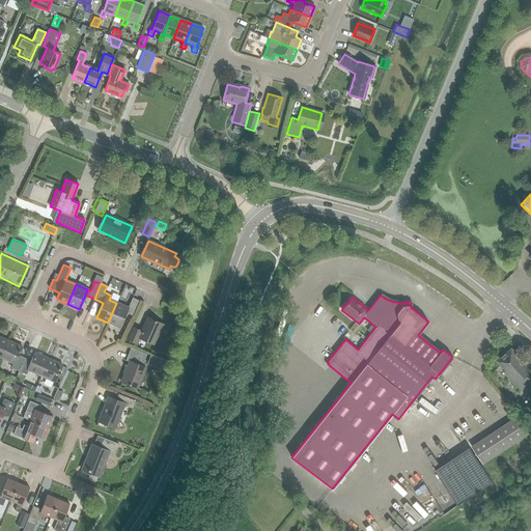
[(132,315),(138,301),(132,298),(128,308),(116,303),(108,323),(119,328),(126,312),(132,315)]
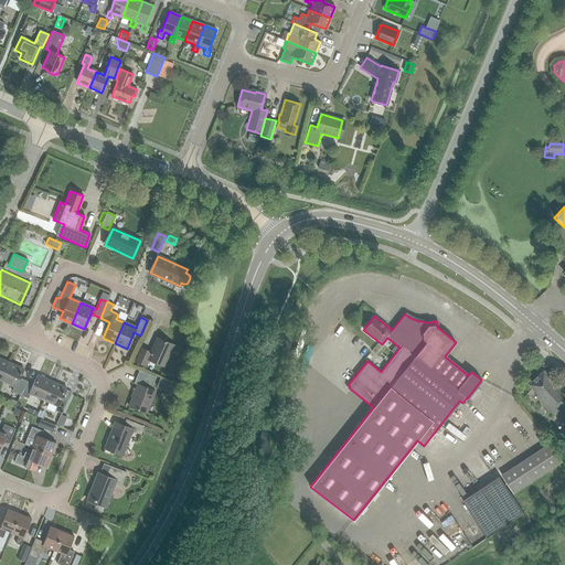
[(170,353),(174,345),(157,338),(150,352),(141,348),(136,362),(145,365),(147,360),(163,366),(169,353),(170,353)]
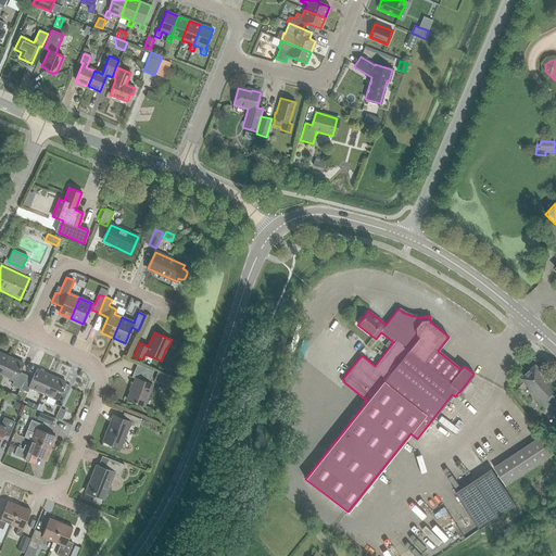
[(20,389),(25,375),(19,373),(23,363),(9,356),(0,375),(13,381),(12,386),(20,389)]
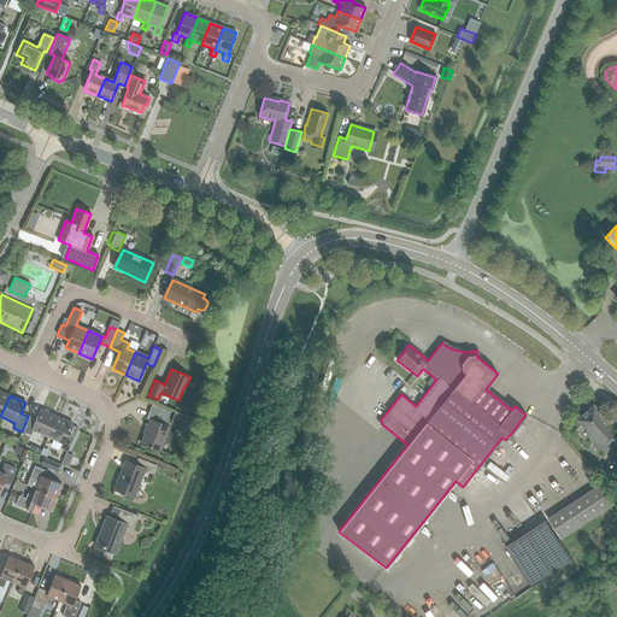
[(164,425),(170,412),(152,405),(146,418),(150,419),(141,444),(159,451),(169,427),(164,425)]
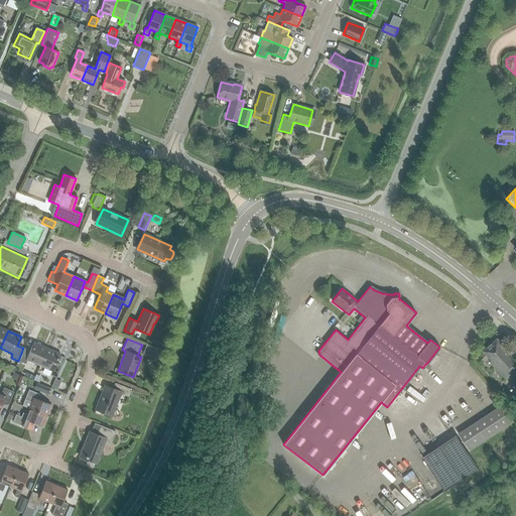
[(506,379),(515,369),(515,355),(501,340),(499,341),(497,339),(483,352),(491,361),(490,362),(506,379)]
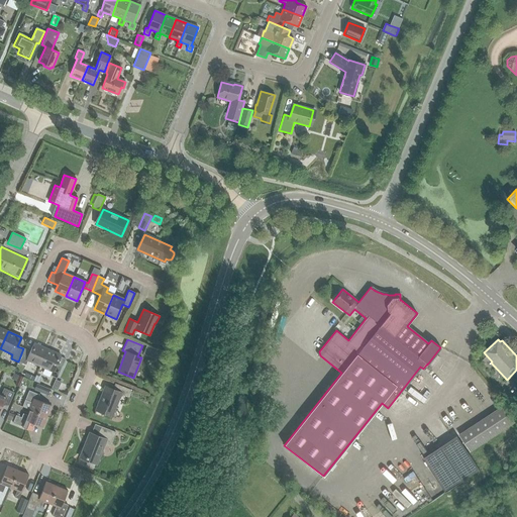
[(39,367),(47,348),(34,343),(30,351),(23,348),(18,362),(25,365),(27,360),(39,367)]
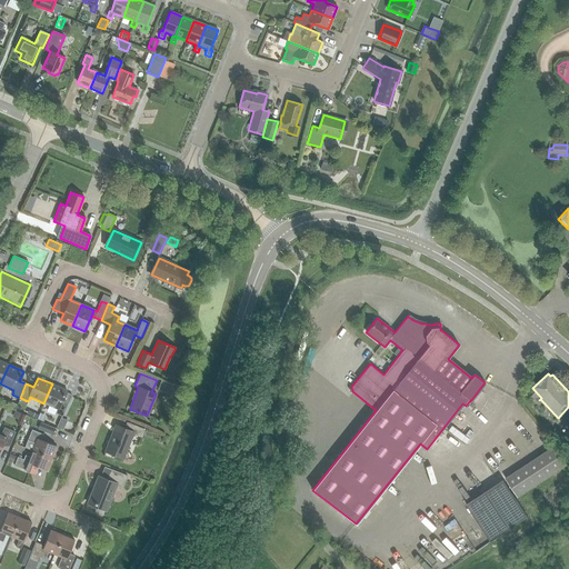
[(62,416),(68,402),(62,400),(67,390),(52,383),(43,403),(57,409),(56,413),(62,416)]
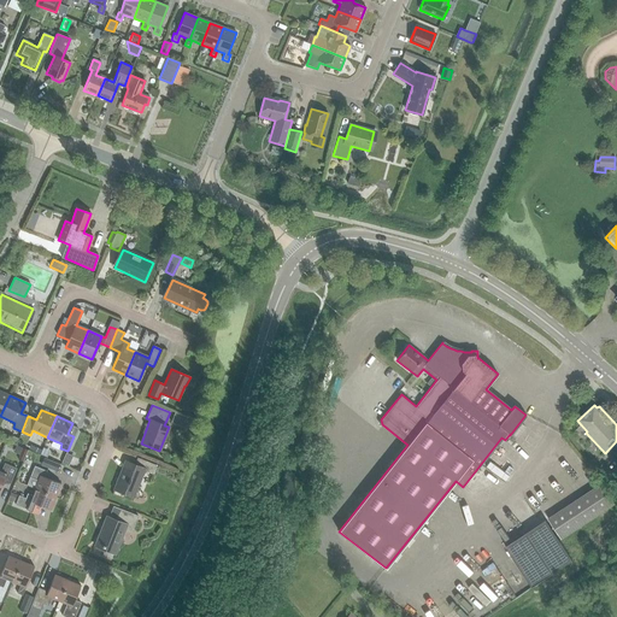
[(184,416),(180,427),(193,432),(197,421),(184,416)]
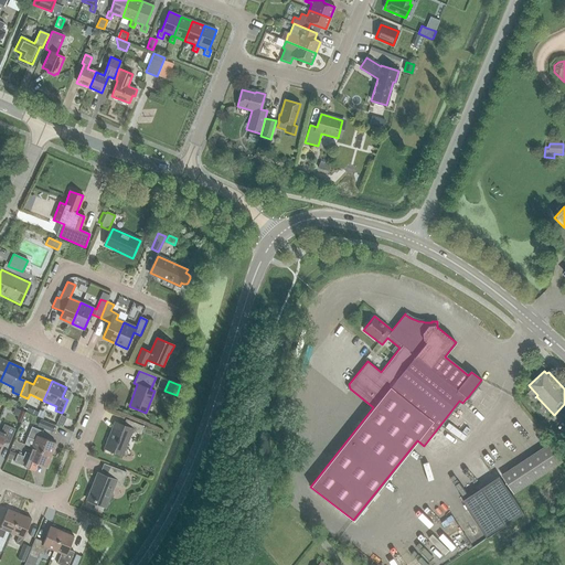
[(25,412),(20,409),(16,420),(21,423),(25,412)]
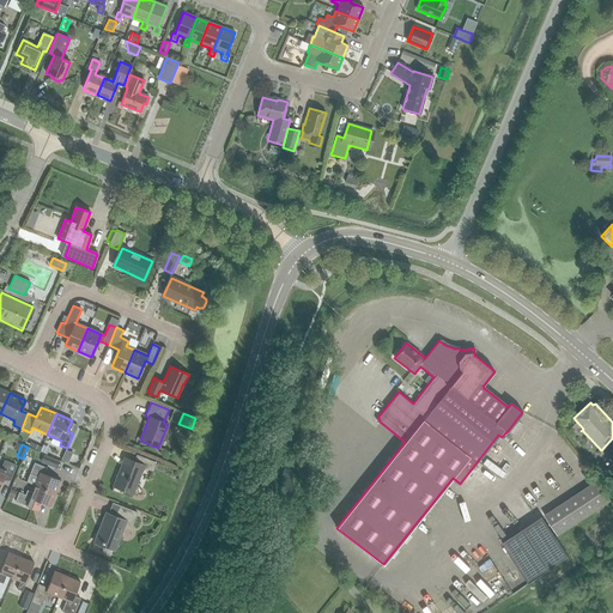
[(72,453),(66,450),(61,460),(67,463),(72,453)]
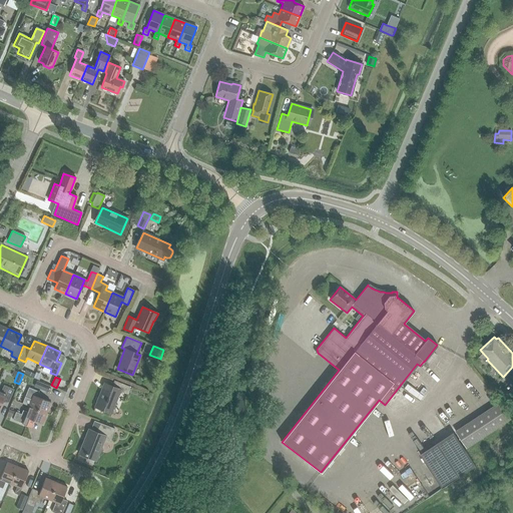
[(127,394),(130,387),(114,380),(111,388),(104,385),(95,406),(111,412),(119,391),(127,394)]
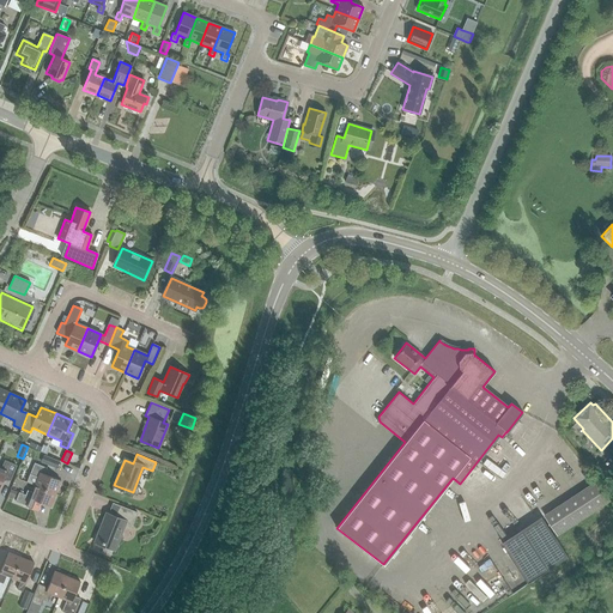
[(43,455),(41,462),(56,469),(60,461),(43,455)]
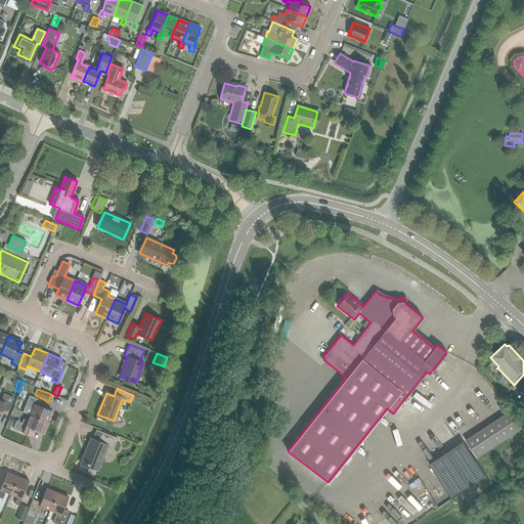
[(9,408),(13,398),(3,394),(1,400),(0,400),(0,415),(4,406),(9,408)]
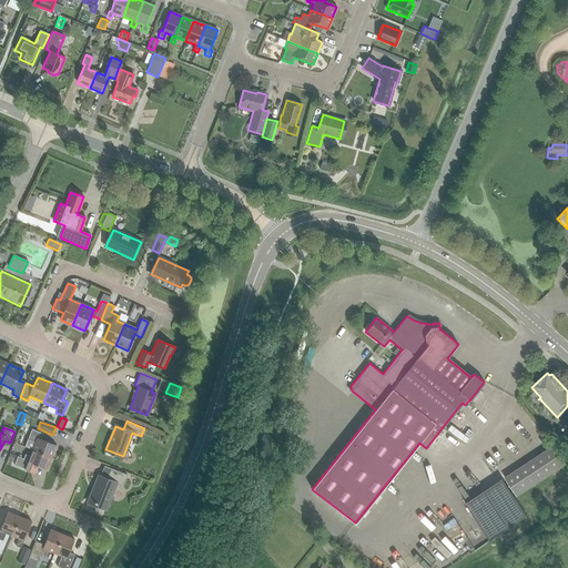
[(51,457),(56,445),(40,439),(42,434),(31,429),(24,446),(32,449),(31,449),(51,457)]
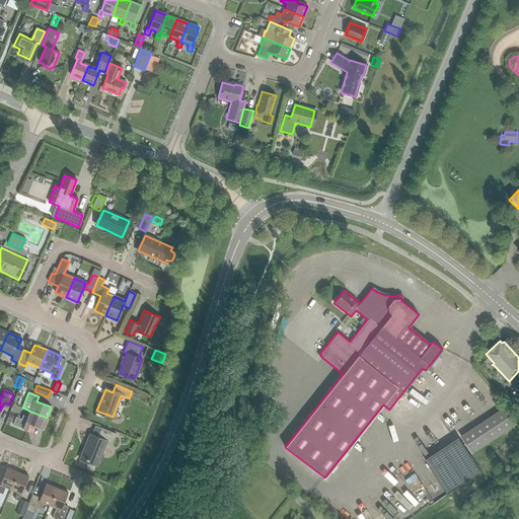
[(471,454),(518,423),(518,422),(508,405),(460,437),(471,454)]
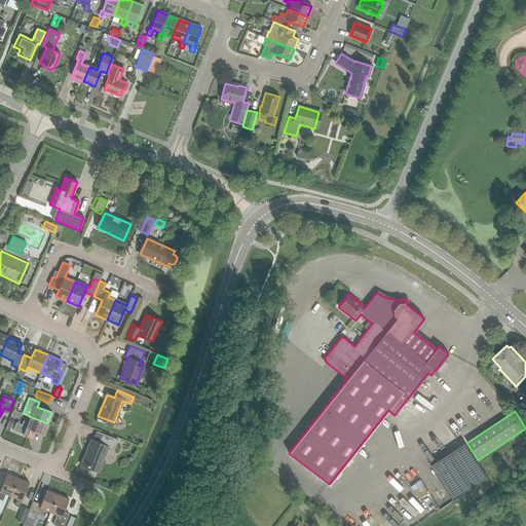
[(43,435),(47,423),(29,416),(27,422),(23,420),(22,424),(15,422),(12,430),(32,438),(35,431),(43,435)]
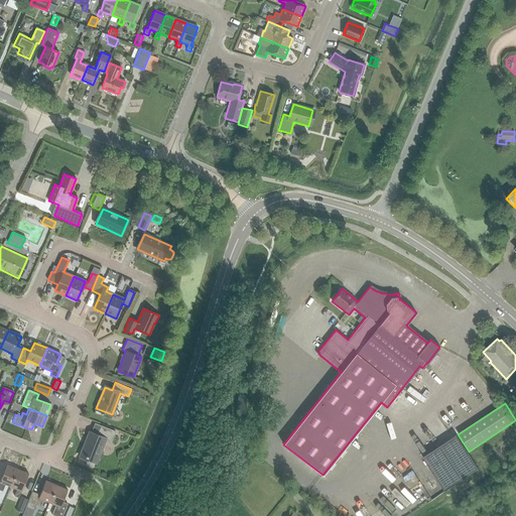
[(110,444),(115,431),(101,425),(97,435),(89,432),(80,457),(96,463),(105,442),(110,444)]
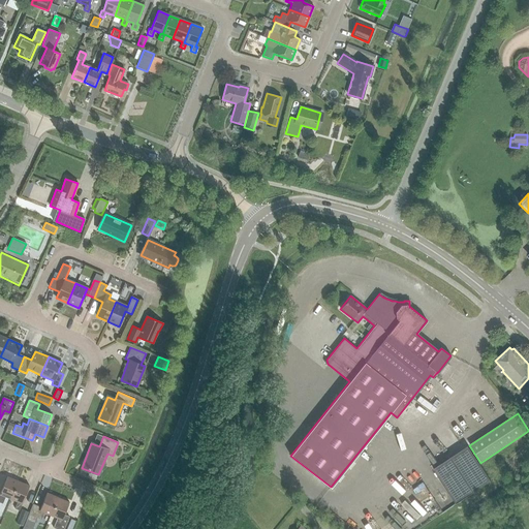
[(456,503),(473,492),(491,480),(468,446),(450,458),(433,469),(456,503)]
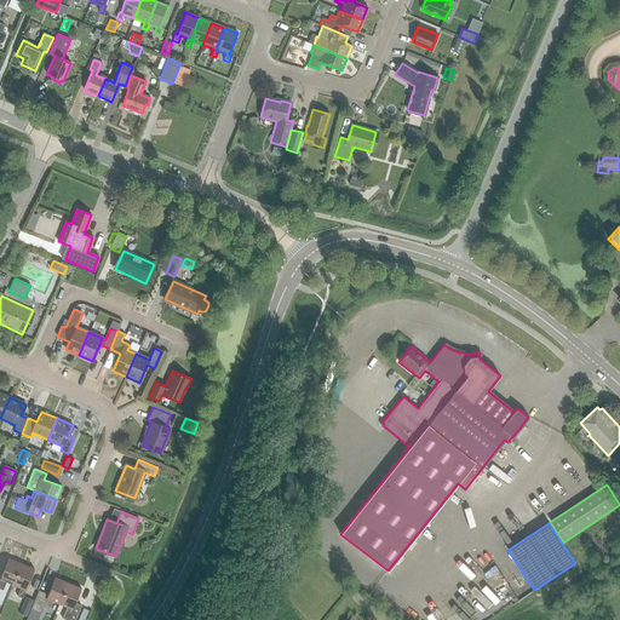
[(12,585),(21,563),(7,558),(0,577),(0,589),(1,590),(5,581),(12,585)]
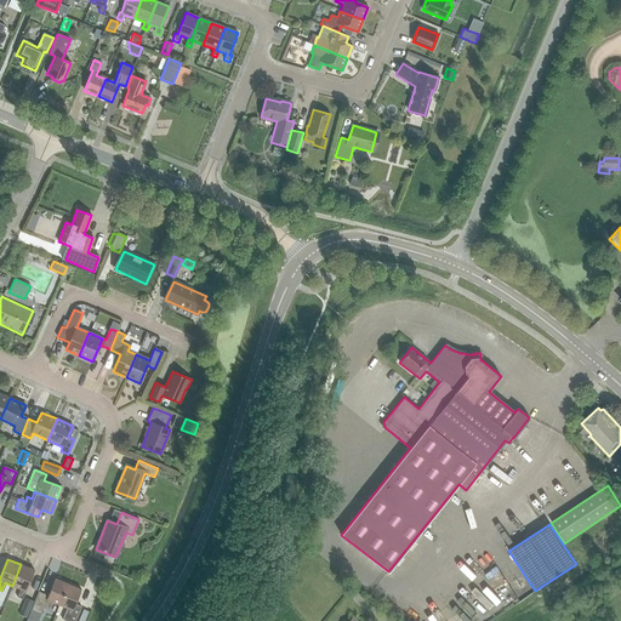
[(22,599),(34,570),(21,564),(12,586),(20,588),(17,597),(22,599)]
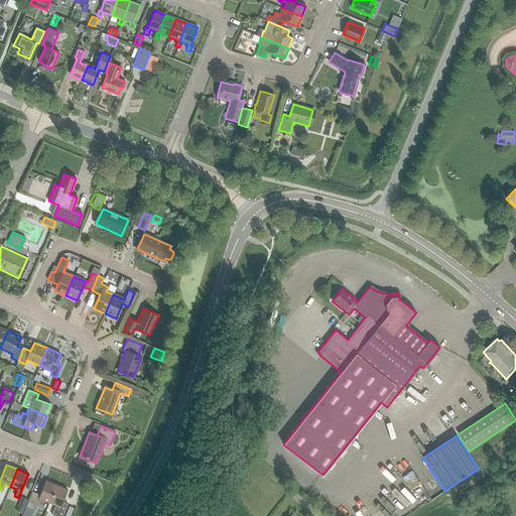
[(21,515),(26,515),(31,515),(36,505),(40,507),(42,500),(49,502),(56,485),(45,481),(39,495),(31,491),(25,507),(21,515)]
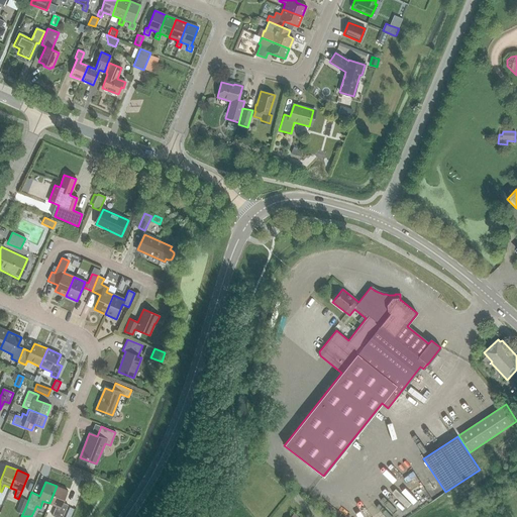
[(62,516),(68,505),(63,503),(68,491),(57,486),(49,503),(56,506),(53,513),(52,516),(55,516),(62,516)]
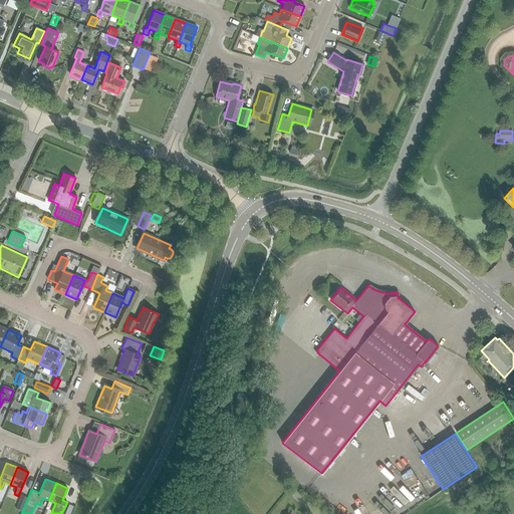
[(374,489),(370,493),(390,510),(394,506),(374,489)]
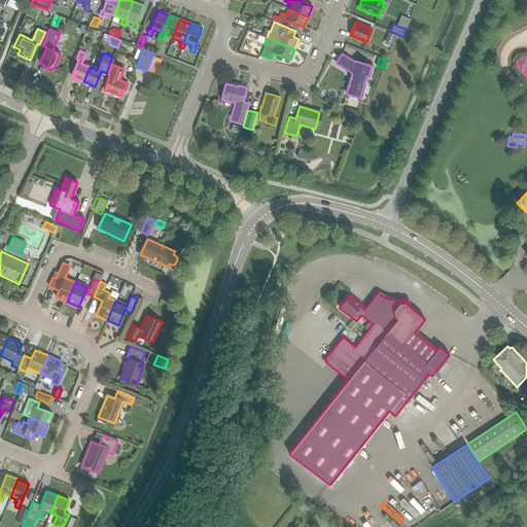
[(28,510),(22,507),(16,521),(23,524),(28,510)]
